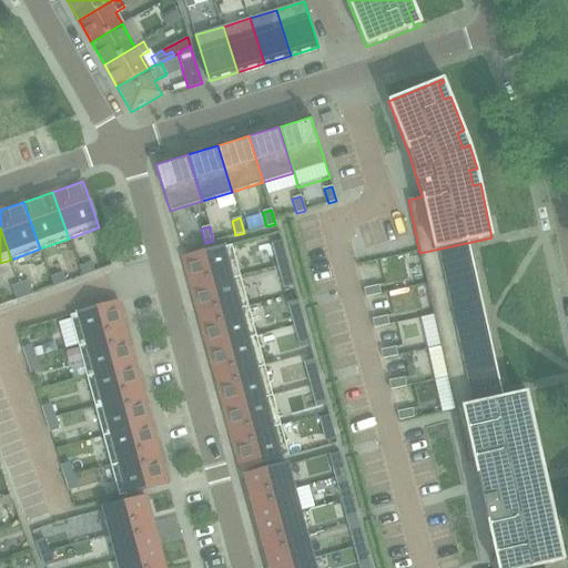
[(276,259),(285,256),(281,241),(272,243),(276,259)]
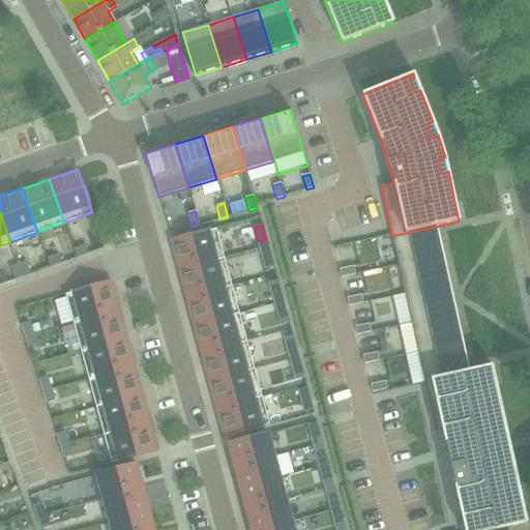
[(436,227),(391,236),(399,265),(442,256),(436,227)]
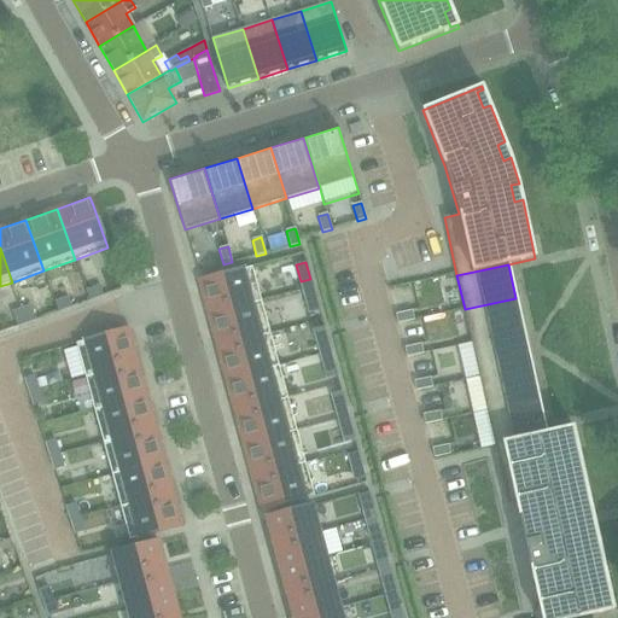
[(209,314),(261,301),(252,267),(200,281),(209,314)]
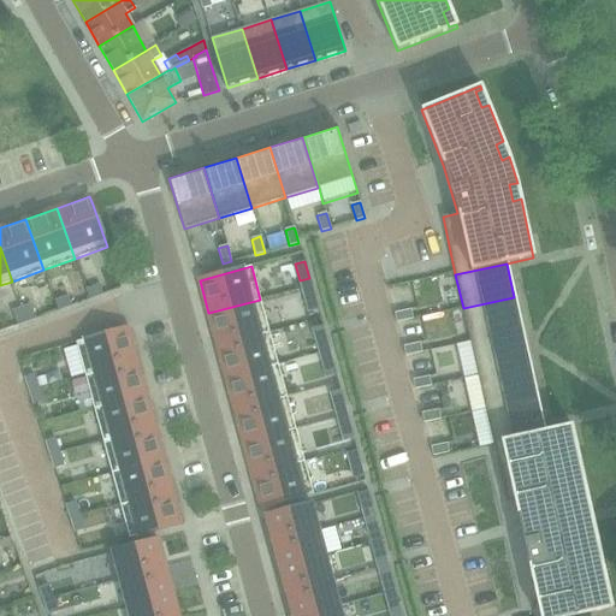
[(99,286),(87,290),(89,300),(102,295),(99,286)]
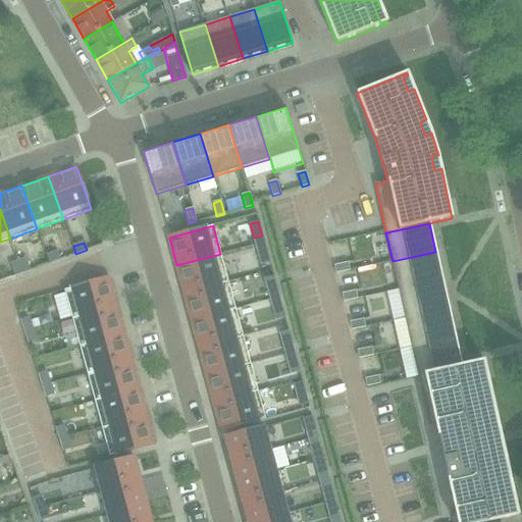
[(261,265),(269,263),(266,249),(257,251),(261,265)]
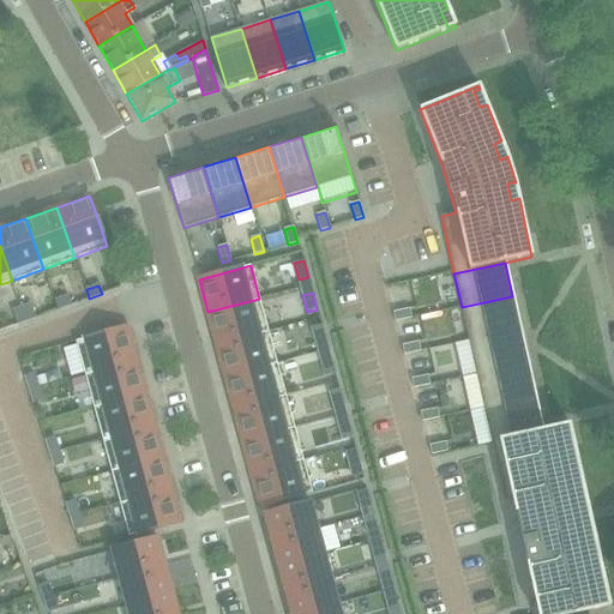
[(68,296),(55,301),(58,309),(71,305),(68,296)]
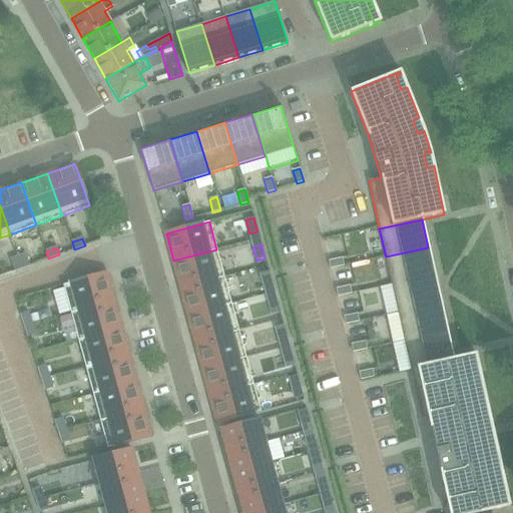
[(428,247),(386,257),(392,285),(435,276),(428,247)]
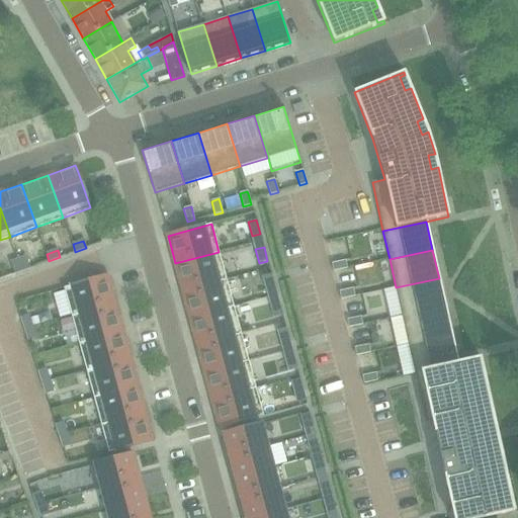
[(182,290),(226,279),(219,252),(175,263),(182,290)]
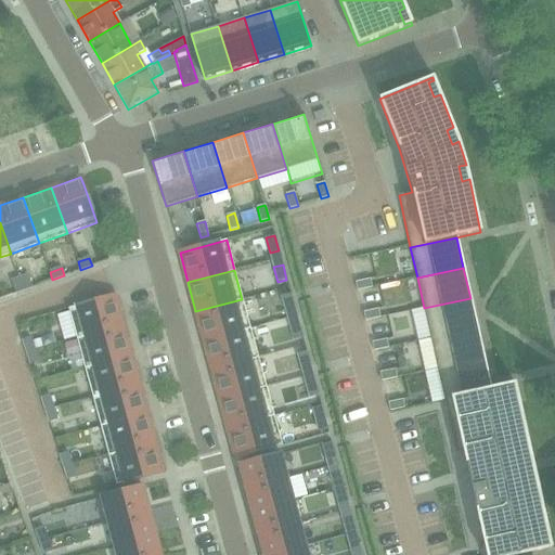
[(27,274),(20,278),(24,289),(31,287),(27,274)]
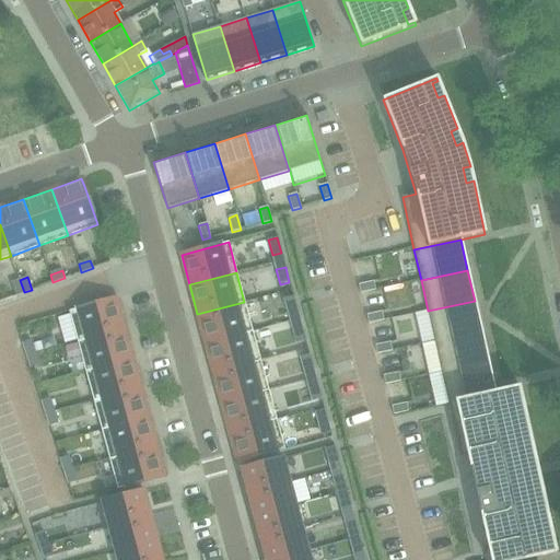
[(20,280),(11,283),(15,295),(24,292),(20,280)]
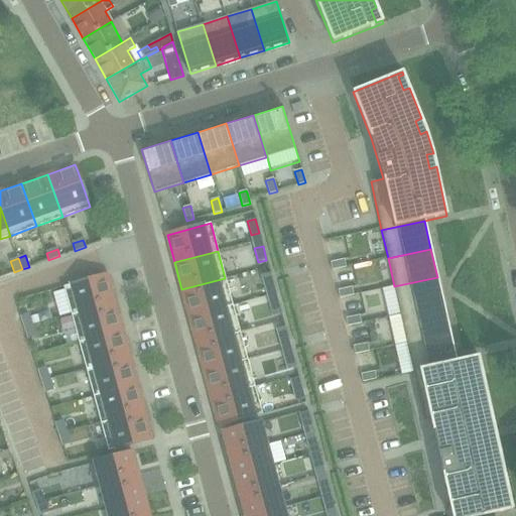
[(344,259),(331,262),(333,270),(346,267),(344,259)]
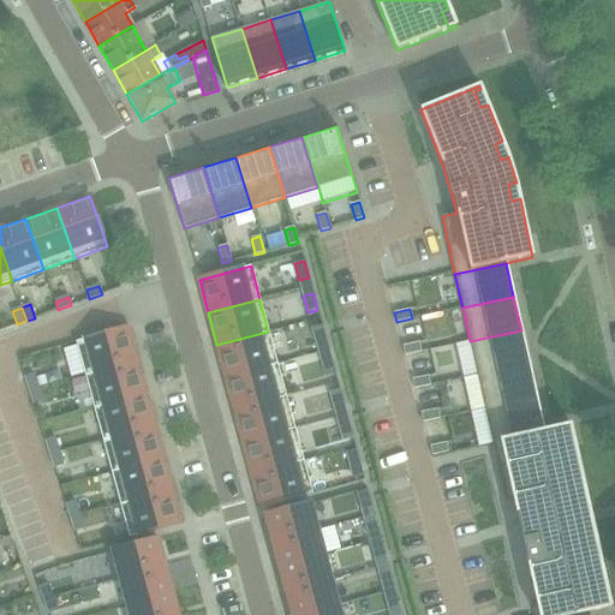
[(327,341),(322,326),(312,328),(316,345),(327,341)]
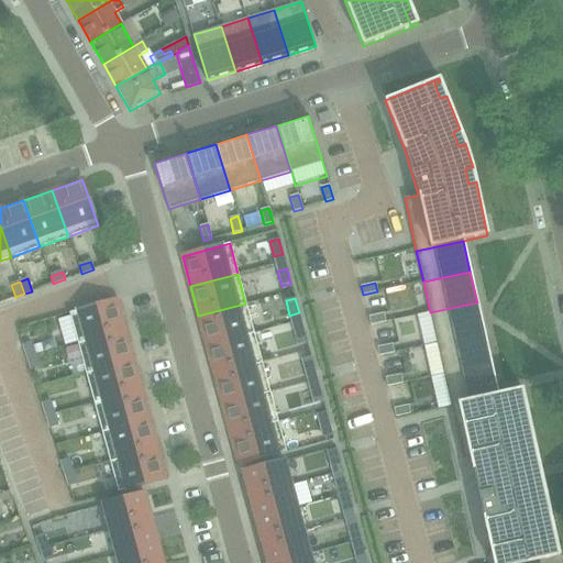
[(70,317),(58,320),(66,346),(78,343),(125,330),(117,300),(69,312),(70,317)]
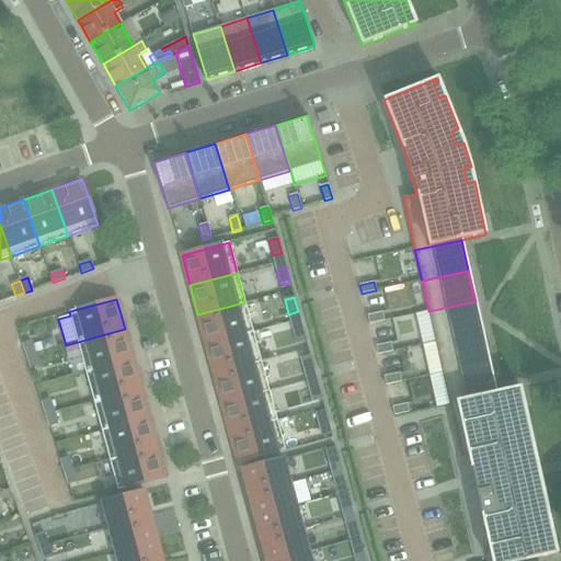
[(476,301),(428,311),(435,342),(482,332),(476,301)]
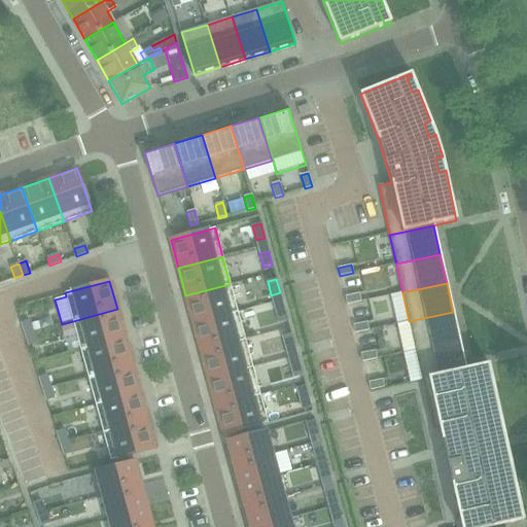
[(194,323),(238,311),(230,284),(185,295),(194,323)]
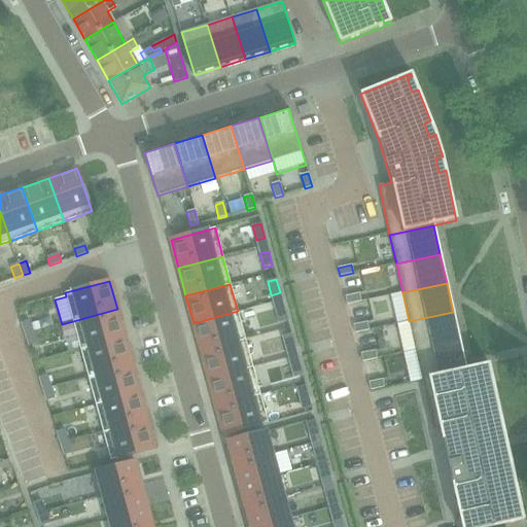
[(359,293),(345,296),(347,305),(361,302),(359,293)]
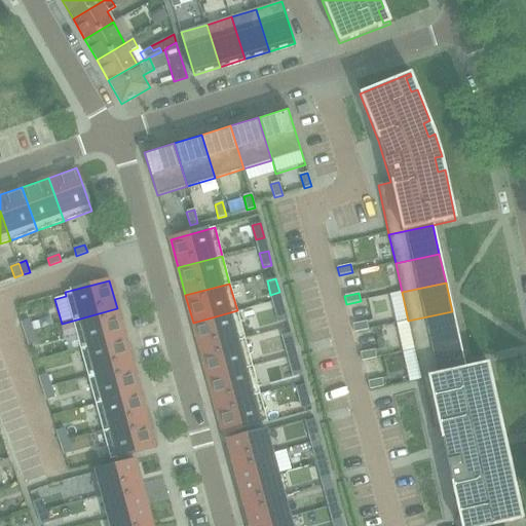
[(287,320),(283,306),(274,308),(277,323),(287,320)]
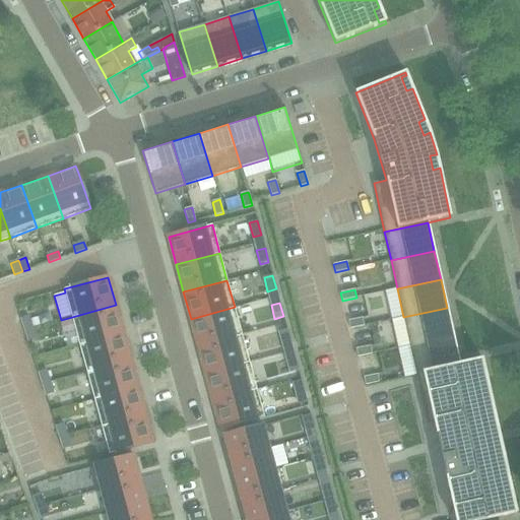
[(123,332),(116,305),(72,317),(79,344),(123,332)]
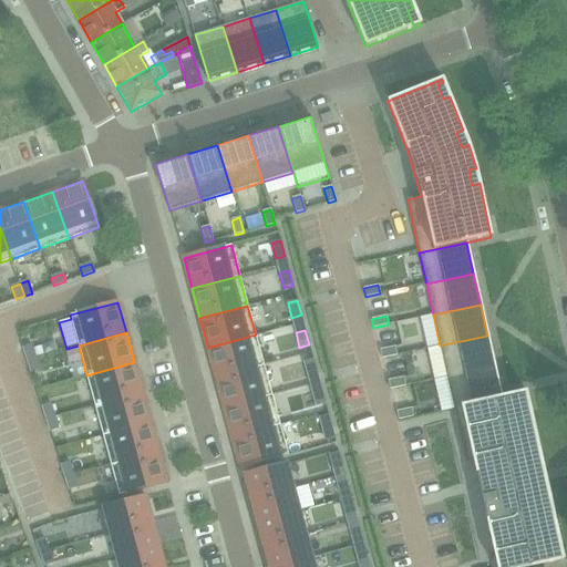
[(216,378),(264,364),(256,334),(208,348),(216,378)]
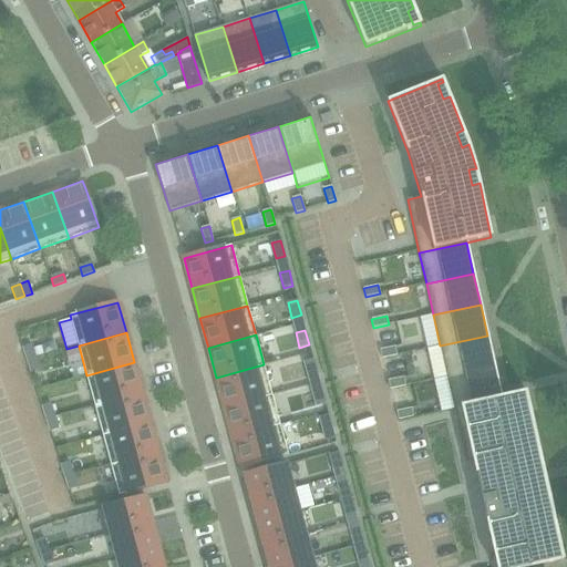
[(487,336),(440,346),(446,377),(494,367),(487,336)]
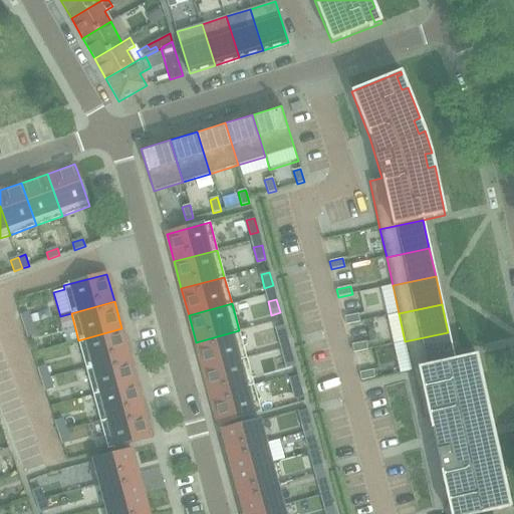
[(24,326),(32,324),(28,312),(20,315),(24,326)]
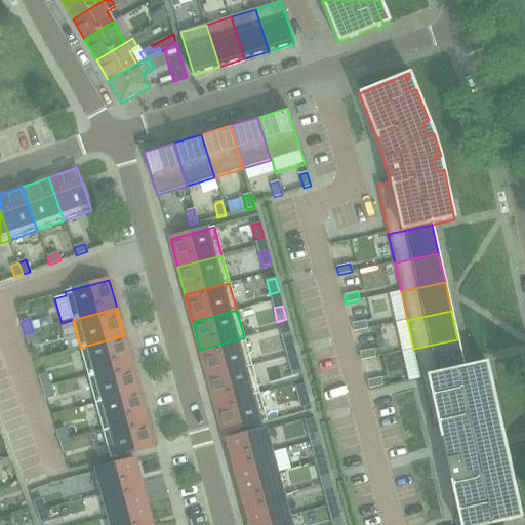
[(366,321),(352,324),(354,332),(367,329),(366,321)]
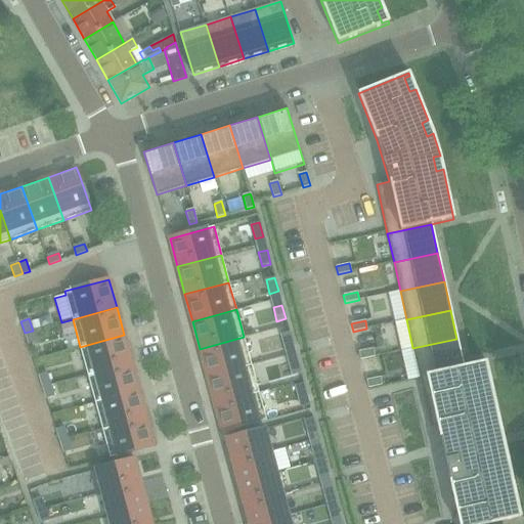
[(33,331),(25,333),(29,345),(36,342),(33,331)]
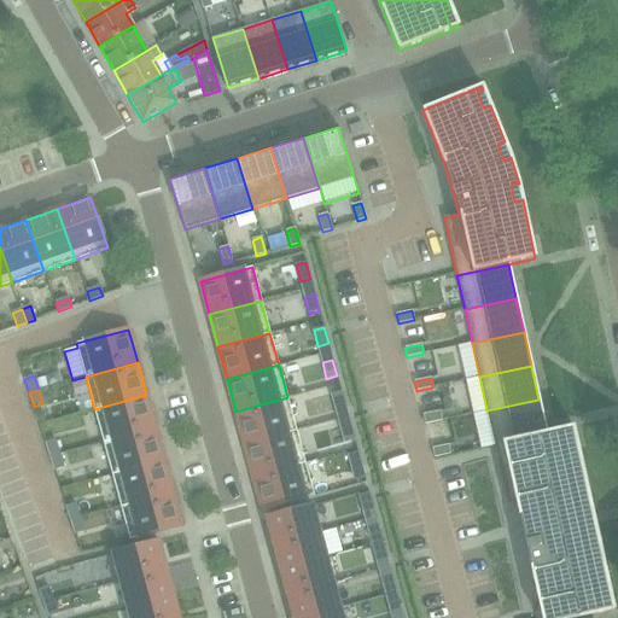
[(345,408),(342,391),(331,394),(336,410),(345,408)]
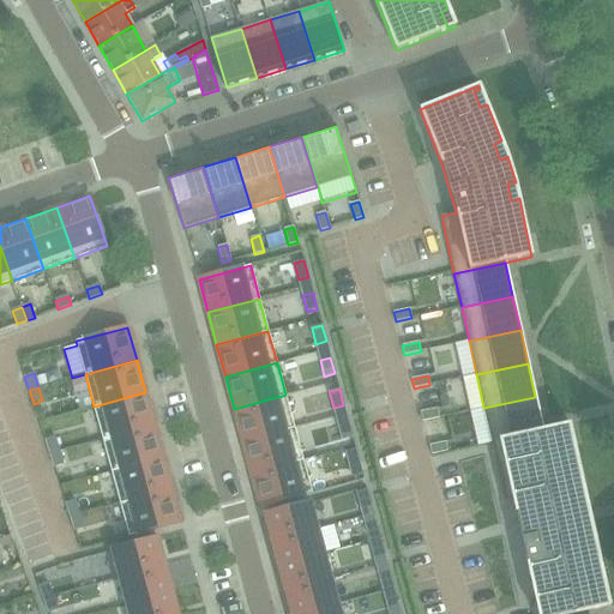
[(102,439),(154,425),(145,392),(94,407),(102,439)]
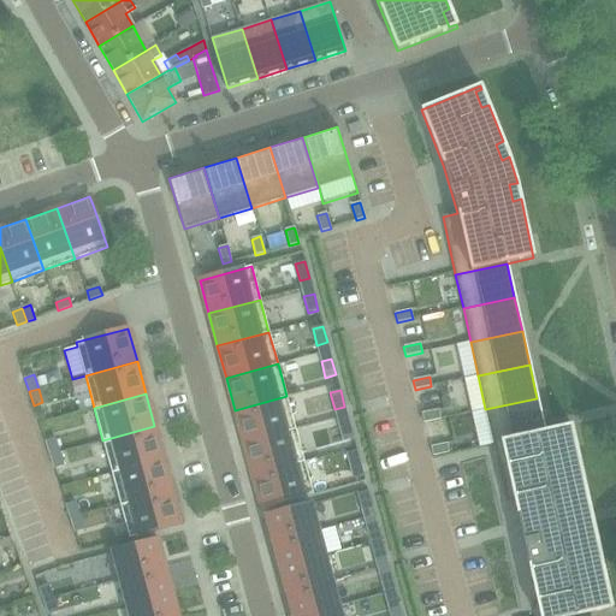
[(243,443),(295,428),(286,396),(235,410),(243,443)]
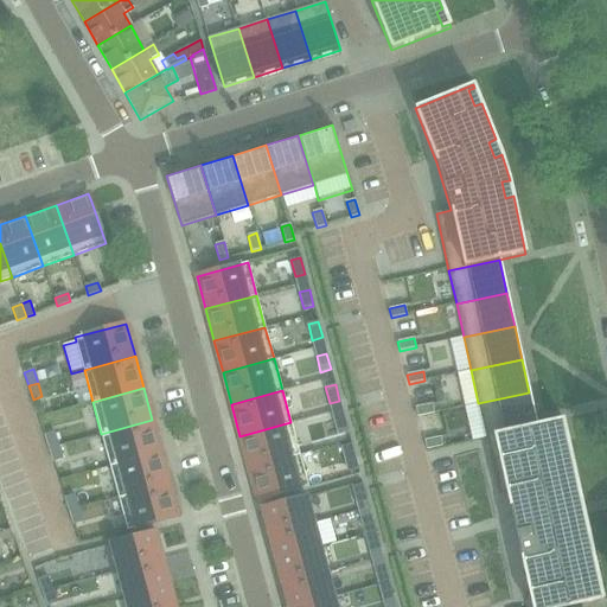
[(529,393),(478,403),(485,436),(536,425),(529,393)]
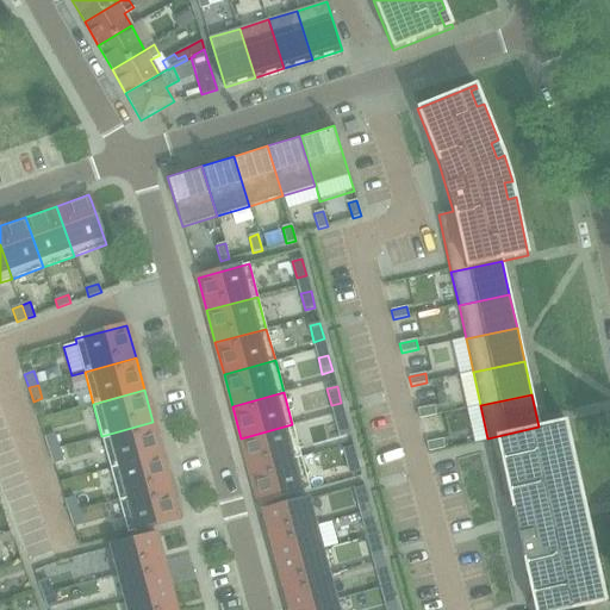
[(434,406),(417,410),(419,418),(436,415),(434,406)]
